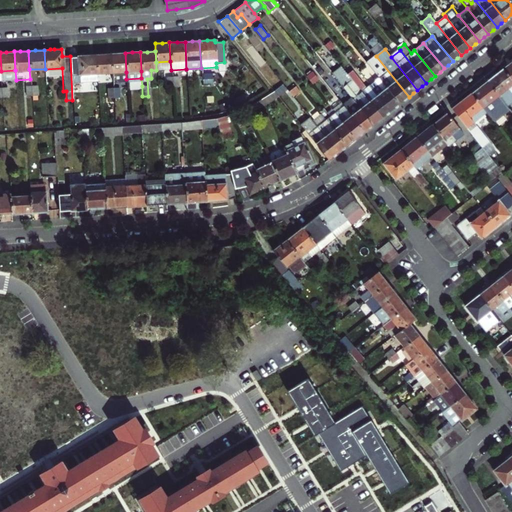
[(126,72),(125,53),(117,53),(110,54),(111,72),(126,72)]
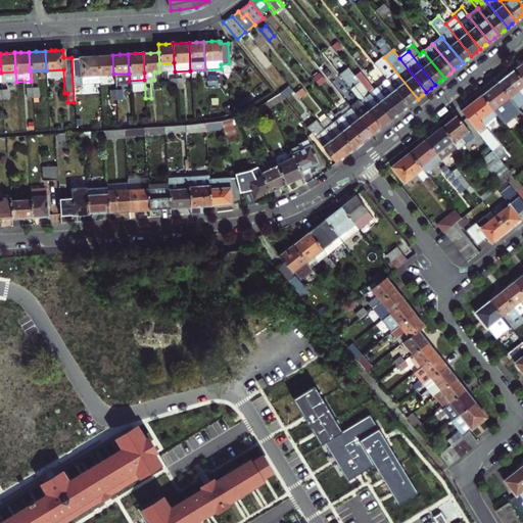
[(72,57),(74,102),(79,102),(79,91),(82,91),(81,84),(99,83),(99,75),(98,55),(78,56),(72,57)]
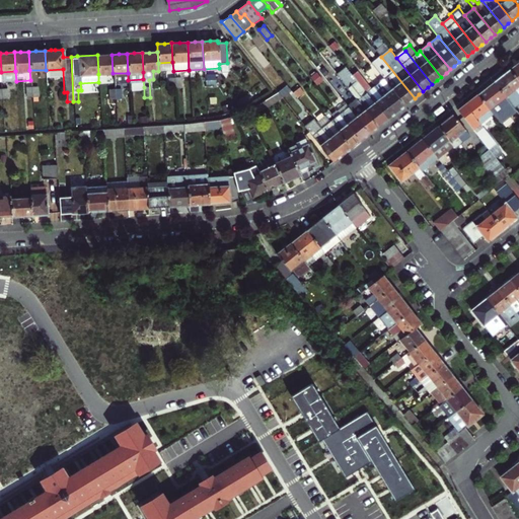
[(98,74),(113,73),(112,55),(105,55),(103,55),(97,55),(98,74)]
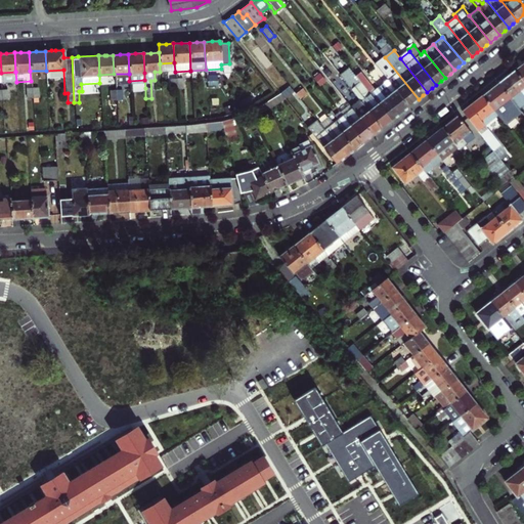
[(376,66),(388,80),(409,106),(413,102),(419,99),(385,57),(376,66)]
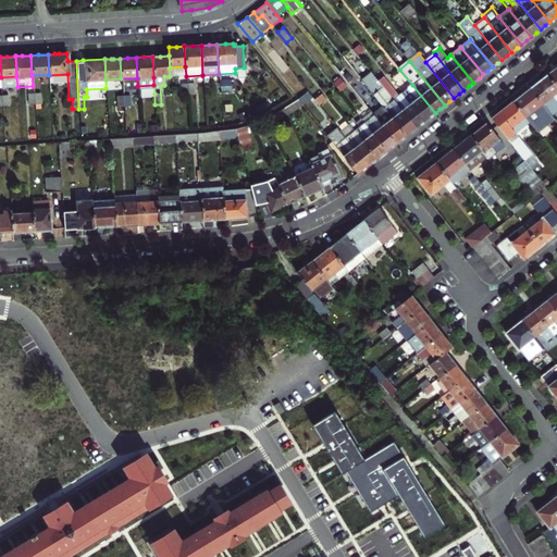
[(186,76),(185,66),(170,67),(170,76),(170,77),(186,76)]
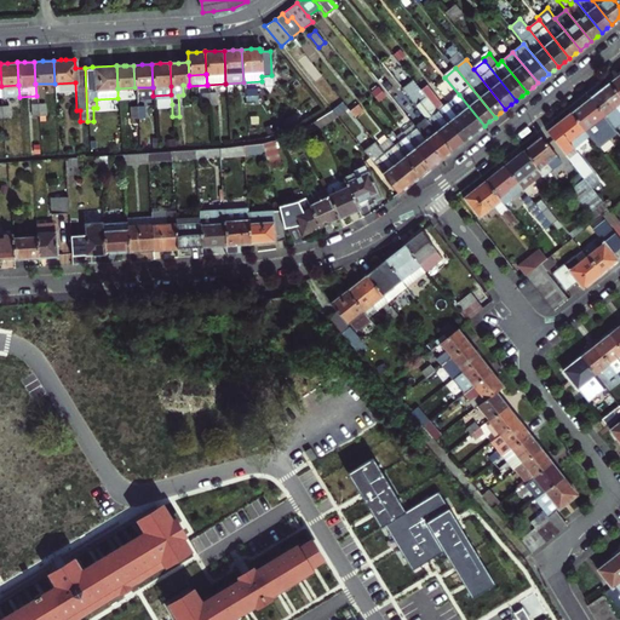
[(608,86),(619,101),(619,75),(616,79),(608,86)]
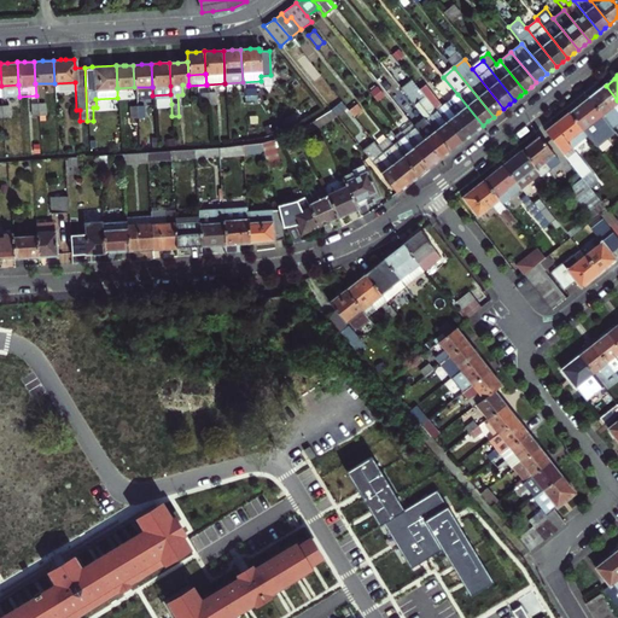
[(425,120),(450,151),(456,146),(461,143),(419,89),(412,80),(401,89),(425,120)]
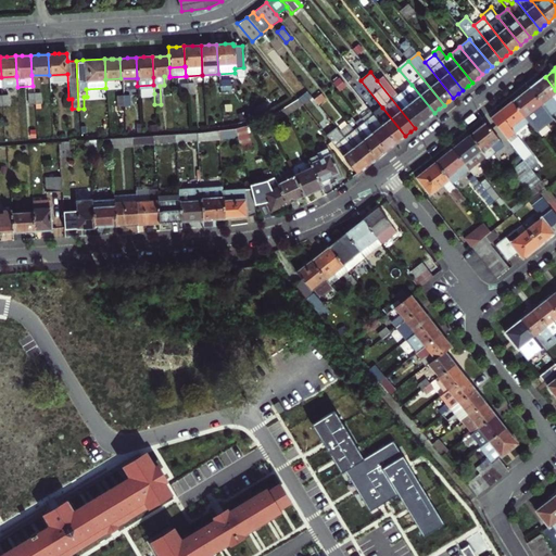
[(1,77),(1,88),(17,87),(16,76),(1,77)]
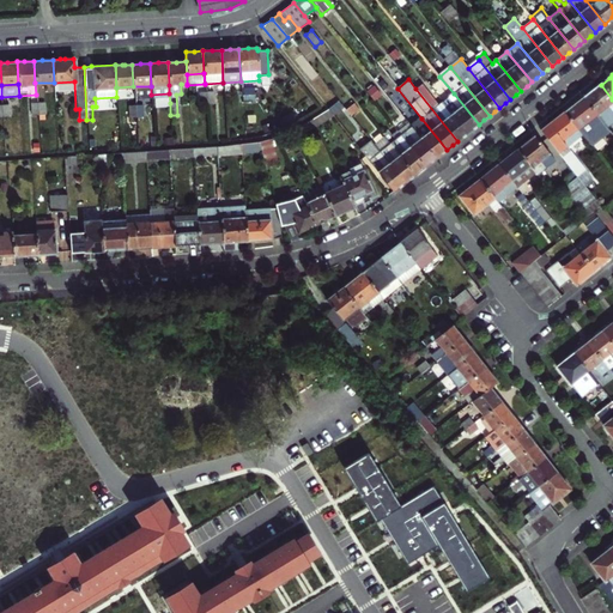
[(422,84),(416,89),(457,141),(463,137),(467,133),(442,102),(438,104),(422,84)]
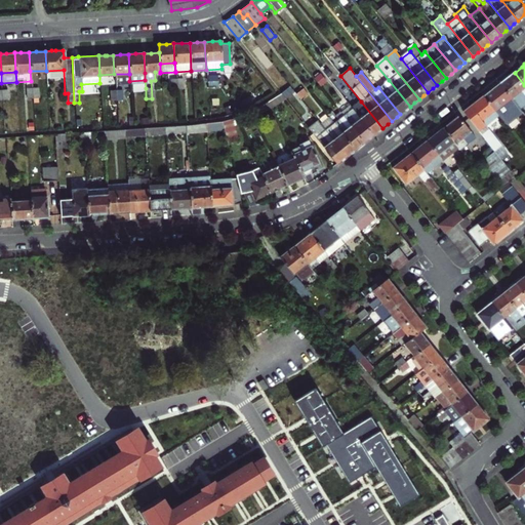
[(524,85),(515,73),(507,79),(498,86),(514,105),(517,109),(524,102),(524,85)]
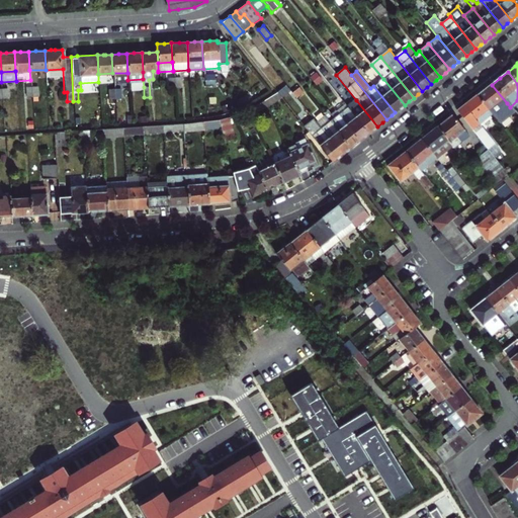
[(127,73),(112,73),(112,81),(127,80),(127,73)]
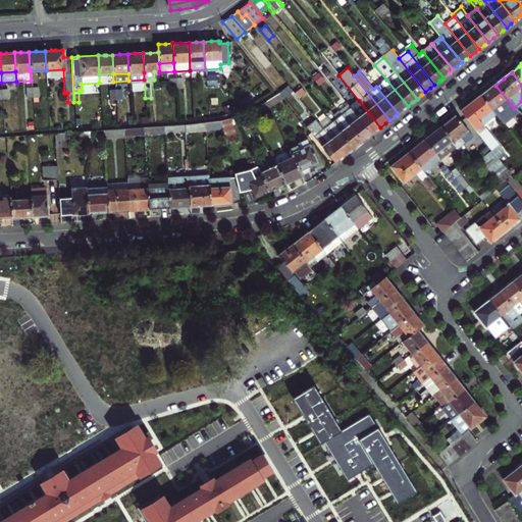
[(376,87),(398,113),(403,110),(408,106),(386,80),(376,87)]
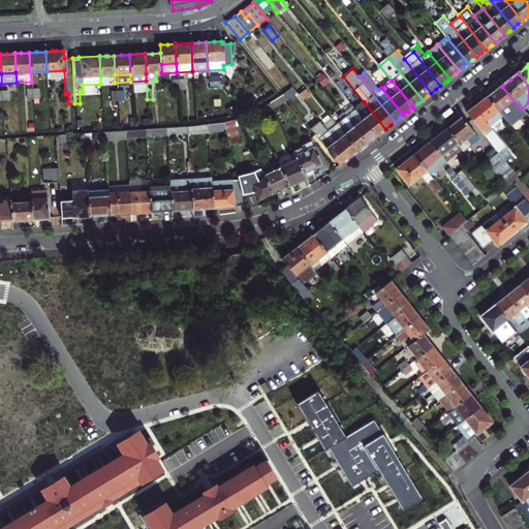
[(518,105),(502,87),(496,92),(487,98),(499,113),(501,116),(509,125),(524,113),(521,110),(518,105)]
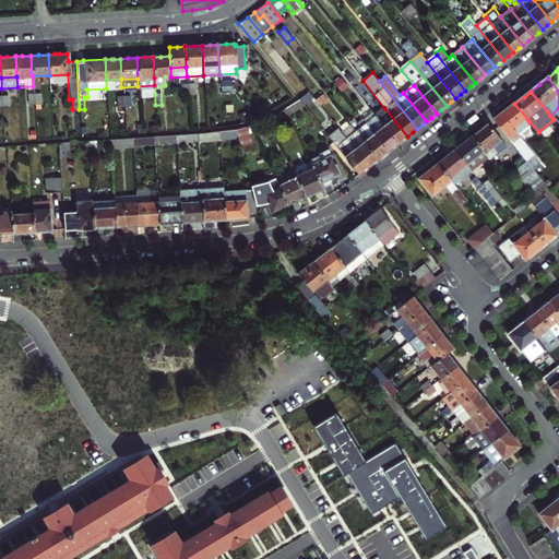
[(285,110),(288,116),(304,105),(298,98),(285,110)]
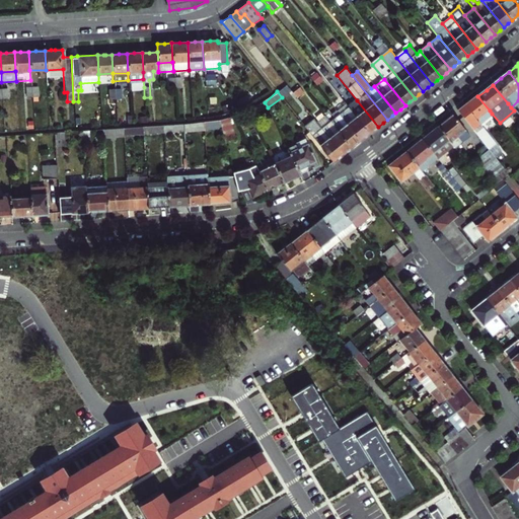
[(490,110),(477,96),(468,104),(457,114),(488,150),(494,145),(478,125),(492,114),(490,110)]
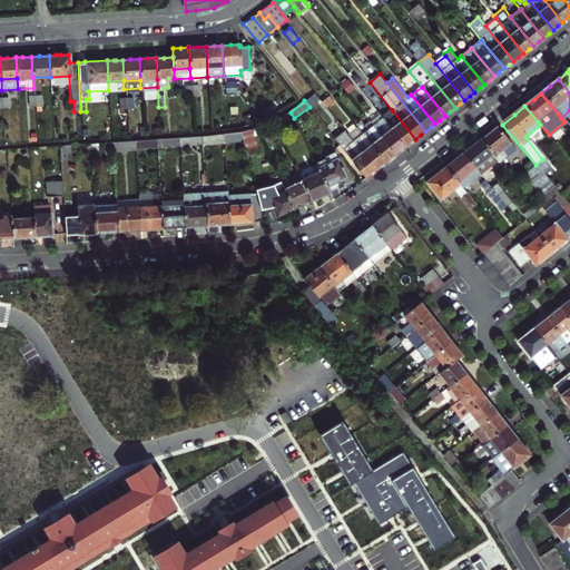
[(392,110),(383,117),(406,146),(411,143),(415,139),(392,110)]
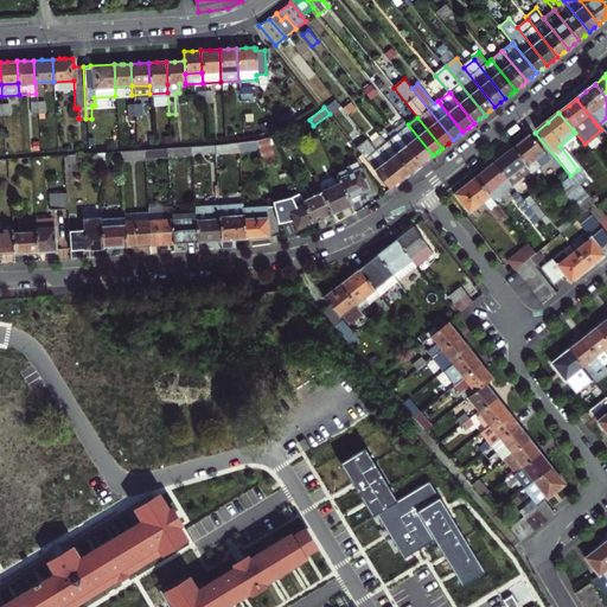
[(292,131),(295,136),(313,126),(310,120),(302,125),(292,131)]
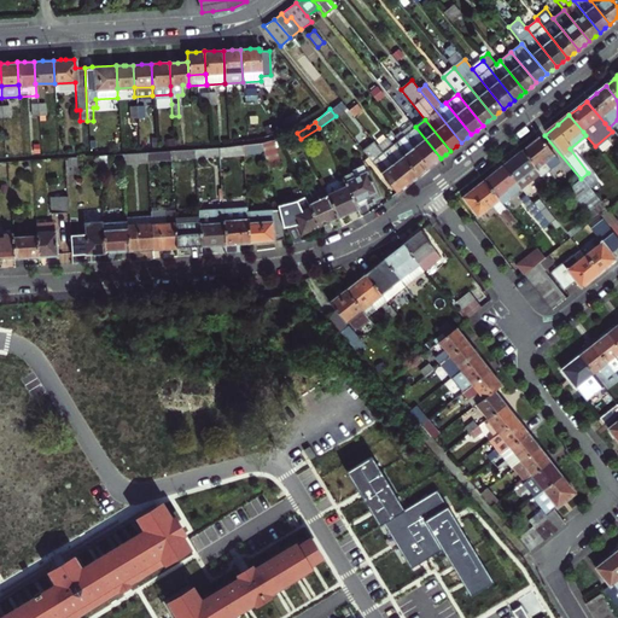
[(415,127),(404,135),(430,168),(436,163),(441,158),(415,127)]
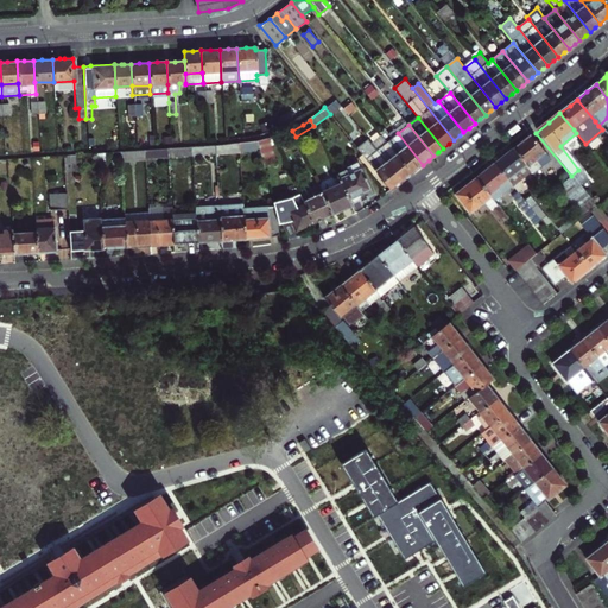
[(381,134),(412,173),(418,169),(423,165),(398,133),(394,130),(391,134),(387,130),(381,134)]
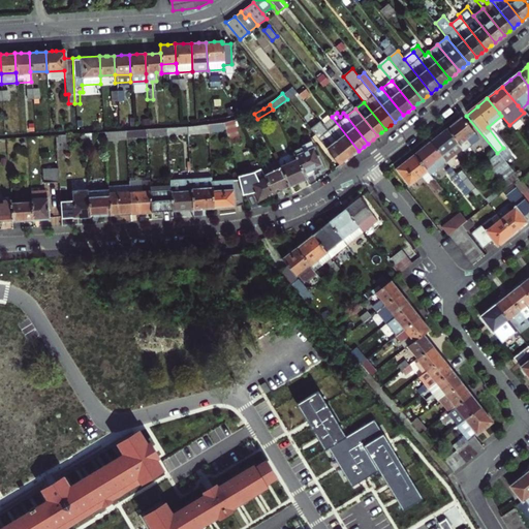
[(332,117),(322,124),(349,158),(354,154),(359,151),(332,117)]
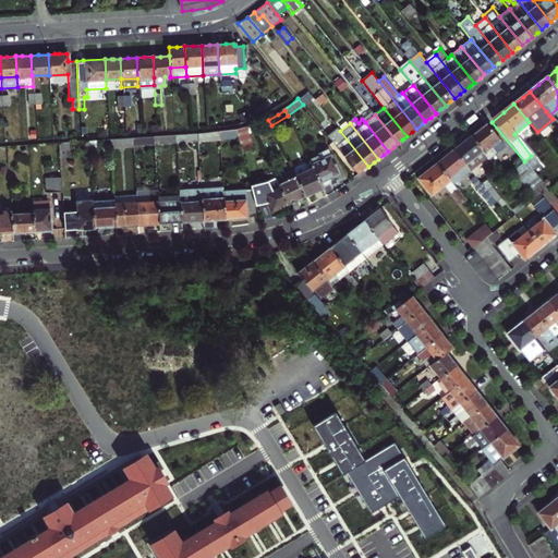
[(337,126),(327,135),(359,174),(364,170),(368,167),(340,131),(337,126)]
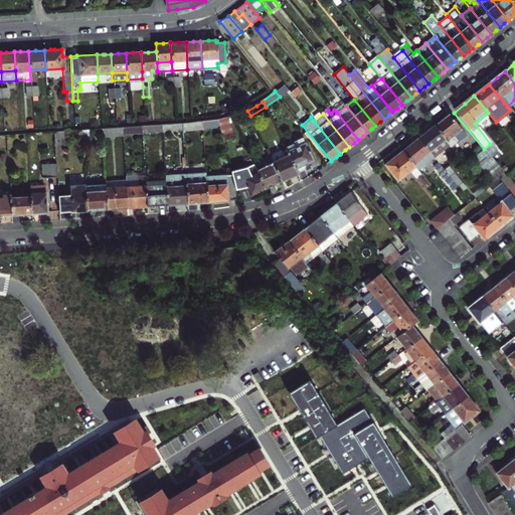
[(441,123),(436,128),(452,148),(465,137),(449,117),(441,123)]
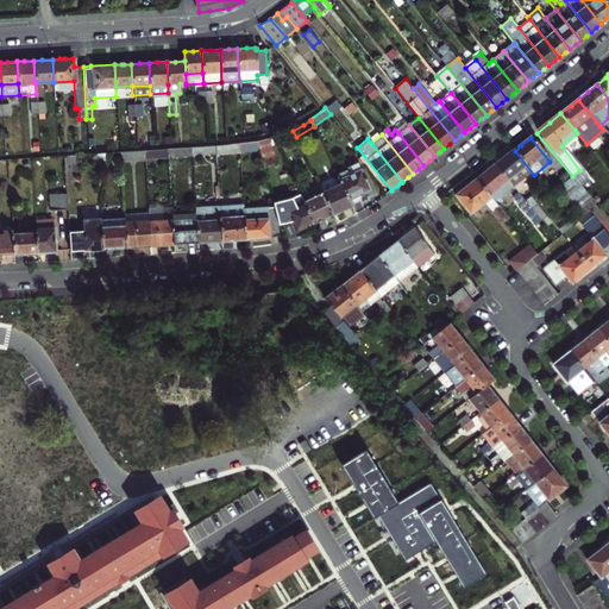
[(272,164),(265,139),(255,142),(258,152),(262,168),(272,164)]
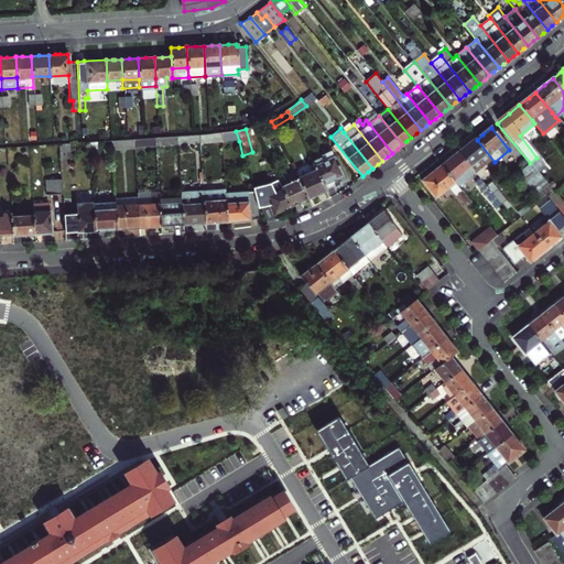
[(219,134),(220,144),(239,141),(236,131),(219,134)]
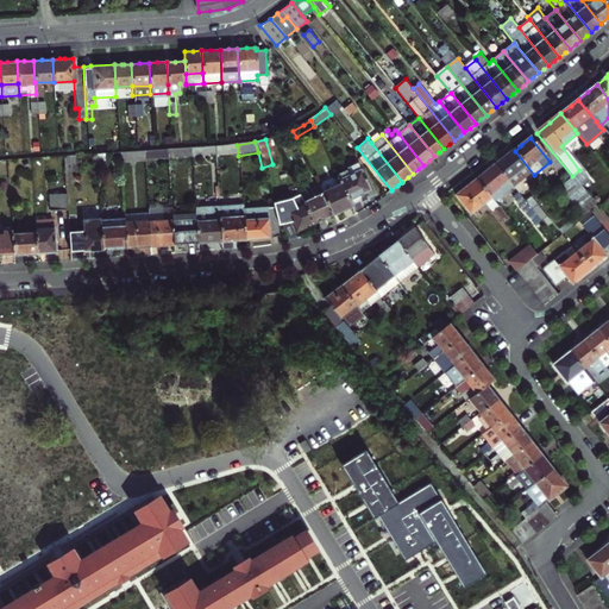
[(215,148),(215,157),(238,156),(237,145),(215,148)]
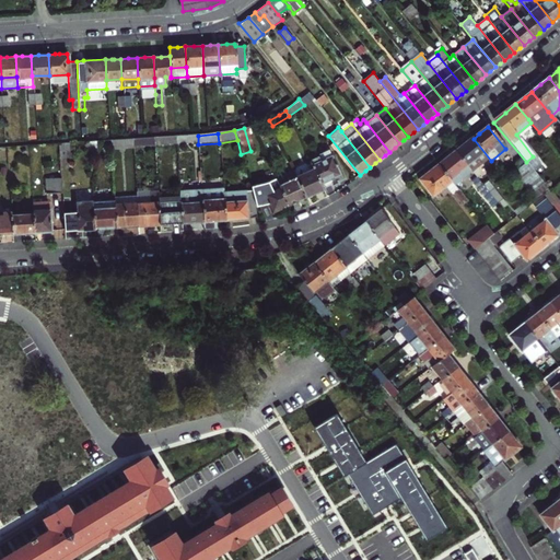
[(175,137),(176,146),(198,144),(198,136),(175,137)]
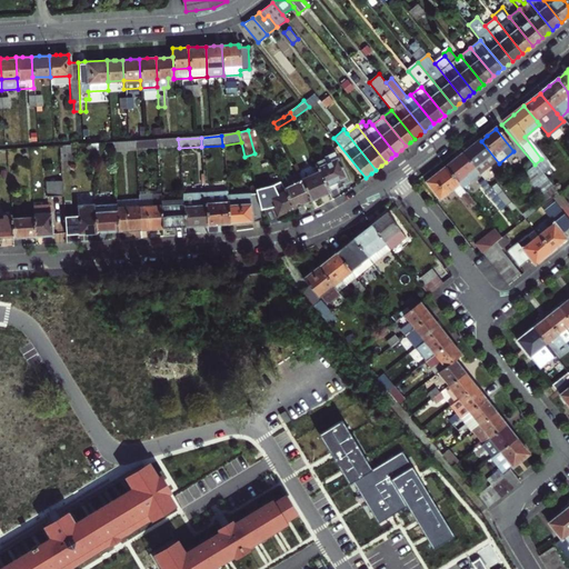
[(157,140),(157,149),(179,148),(178,139),(157,140)]
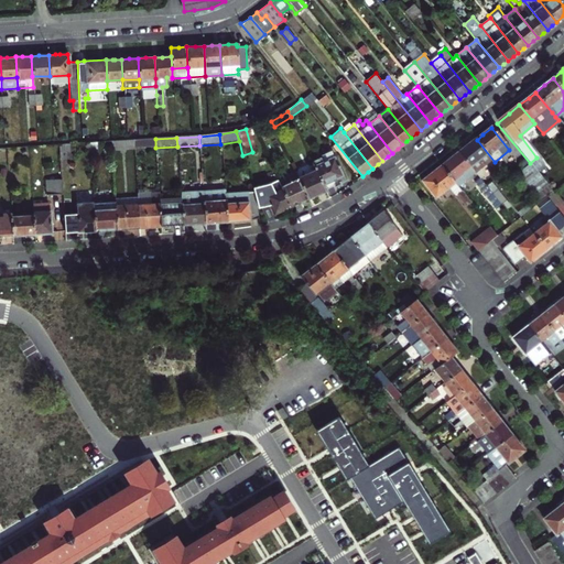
[(133,140),(133,151),(155,150),(155,148),(155,139),(133,140)]
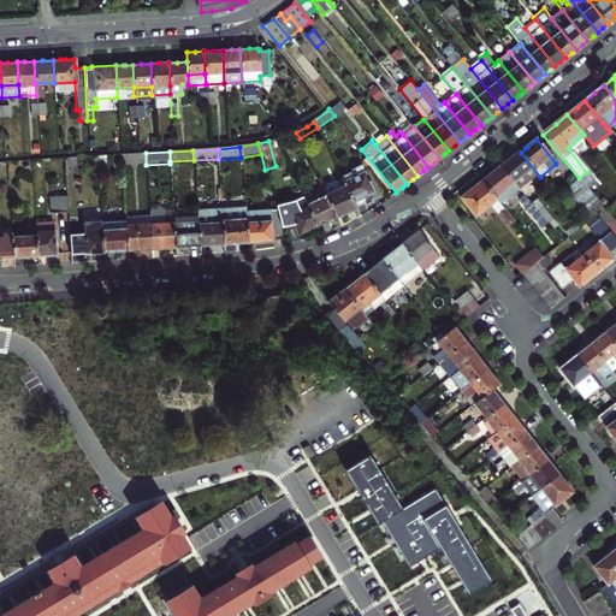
[(120,154),(122,166),(146,165),(146,153),(120,154)]
